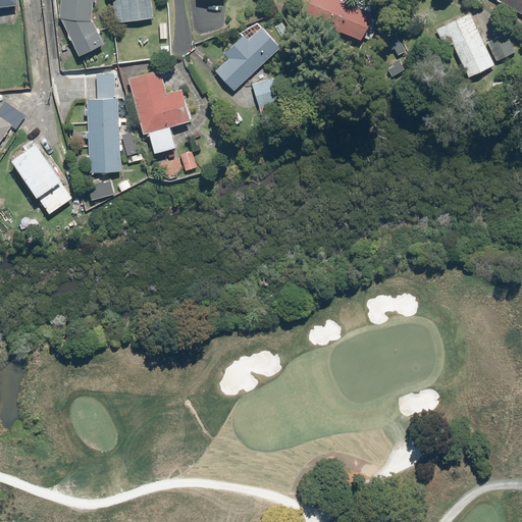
[(60,0),(59,19),(77,58),(103,45),(91,20),(92,1),(97,2),(97,0),(60,0)]
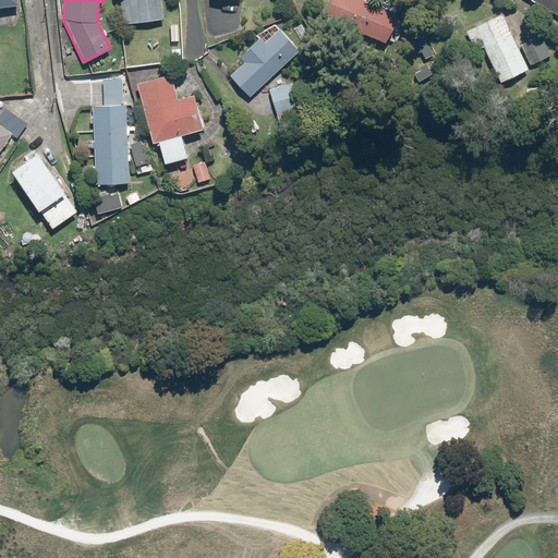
[(121,0),(124,23),(162,20),(160,0),(121,0)]
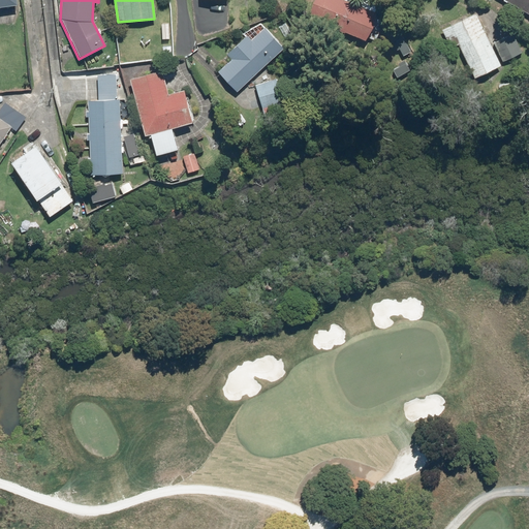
[(355,0),(354,4),(344,0),(312,0),(306,16),(366,40),(379,6),(364,0),(355,0)]
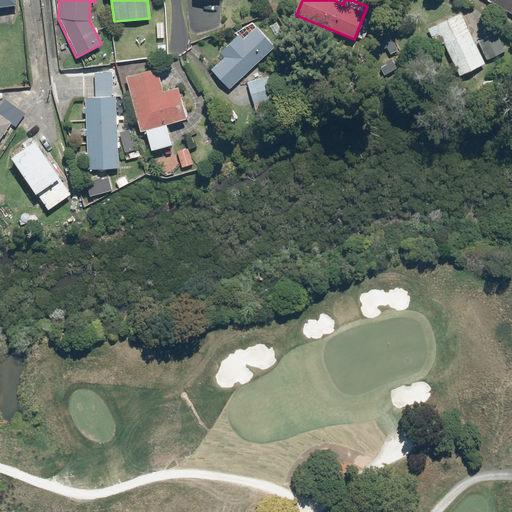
[(511,0),(487,0),(511,14),(511,0)]
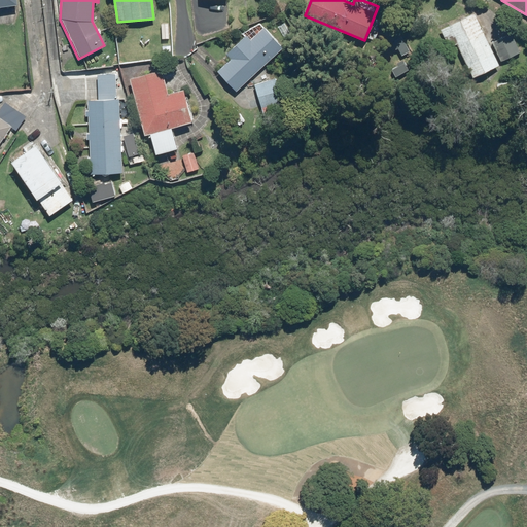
[(471,76),(497,64),(473,12),(441,28),(449,46),(456,43),(471,76)]
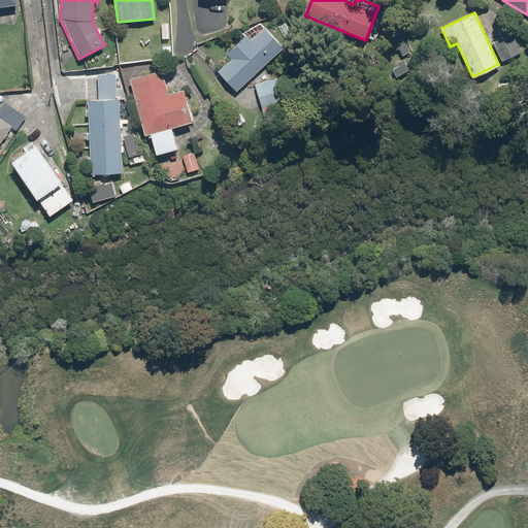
[(251,38),(246,33),(224,54),(229,59),(216,70),(231,88),(281,42),(265,25),(251,38)]
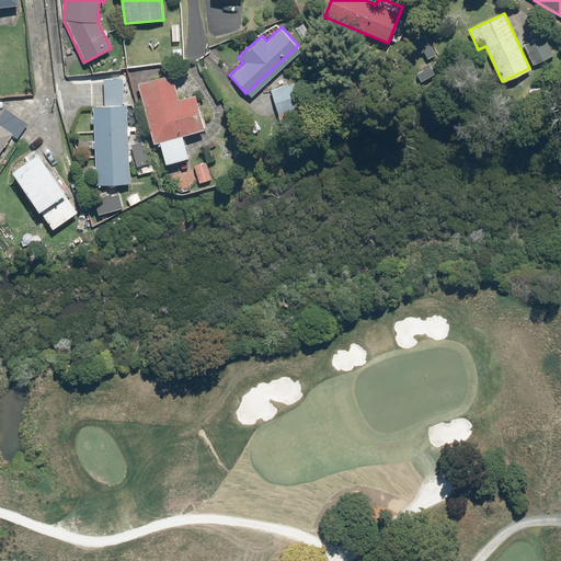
[(552,54),(541,33),(521,44),(531,65),(552,54)]
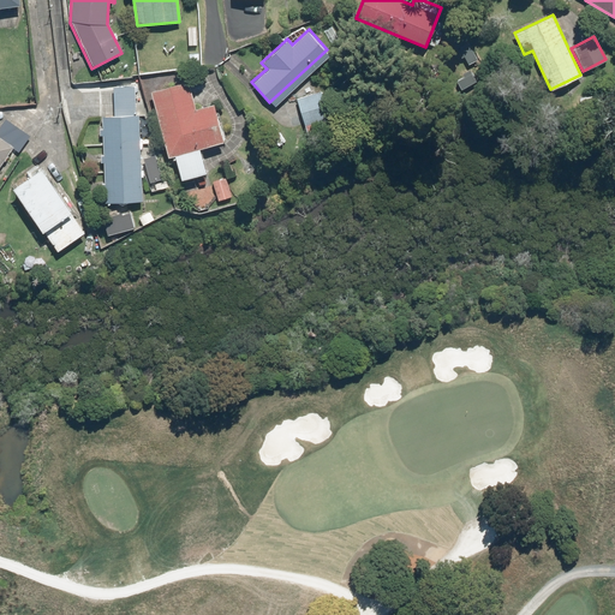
[(189,82),(150,91),(166,157),(172,156),(178,179),(206,173),(199,148),(226,142),(221,123),(218,124),(213,103),(196,108),(189,82)]
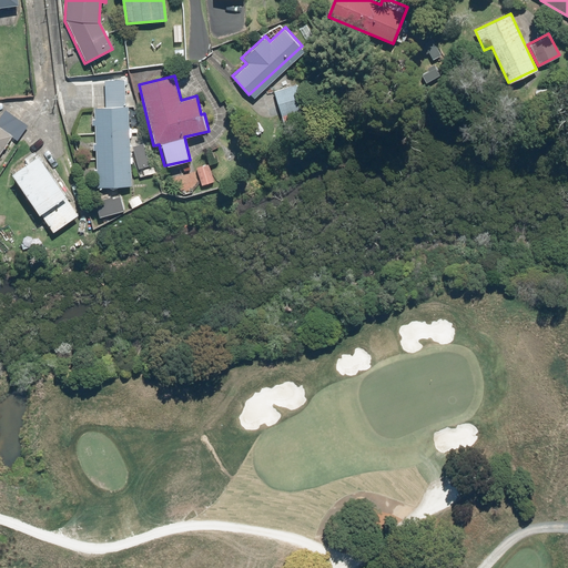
[(125,107),(125,80),(104,80),(105,90),(94,90),(94,97),(105,97),(105,108),(94,108),(94,115),(91,115),(91,127),(95,127),(95,143),(92,143),(92,151),(95,151),(97,170),(92,170),(92,178),(97,178),(97,189),(131,189),(130,107),(125,107)]
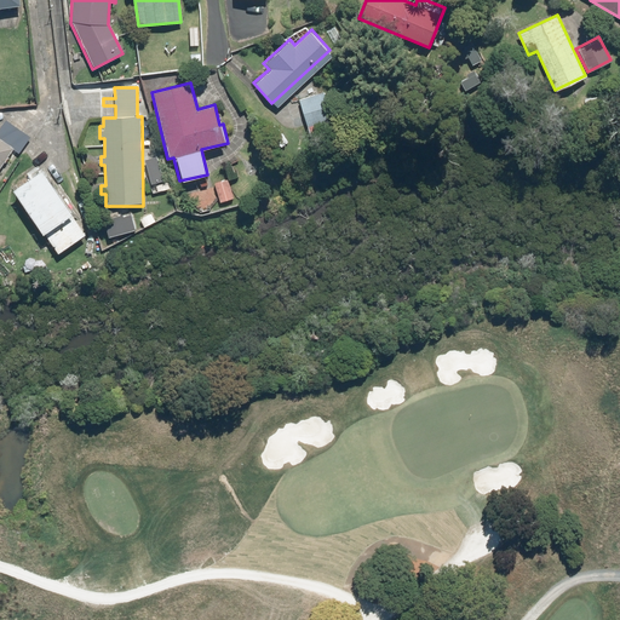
[(0,168),(12,151),(18,156),(32,138),(6,120),(0,127),(0,168)]
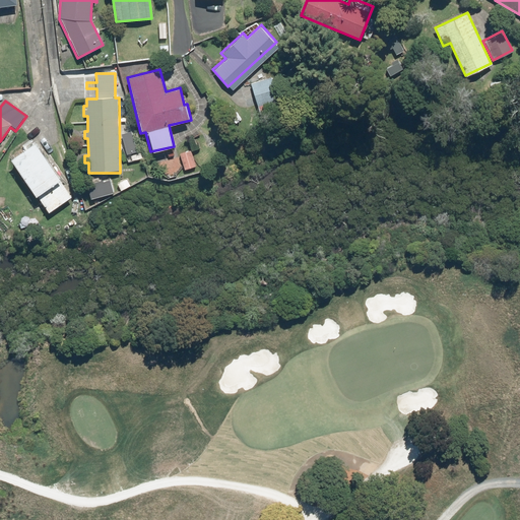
[(136,151),(131,132),(121,135),(128,163),(142,158),(140,150),(136,151)]
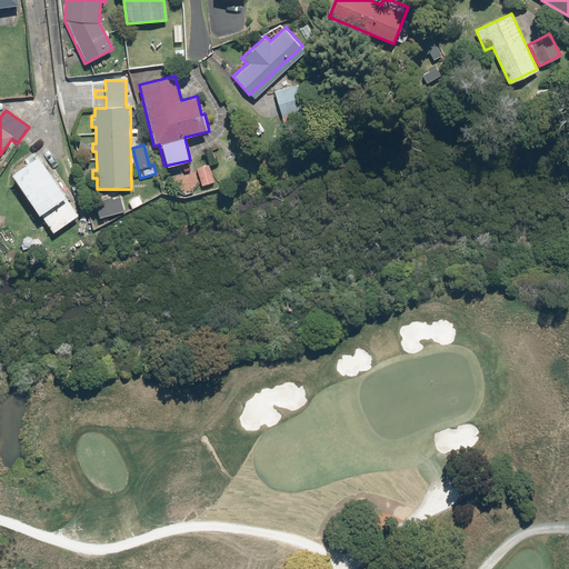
[(38,156),(10,176),(52,235),(80,213),(38,156)]
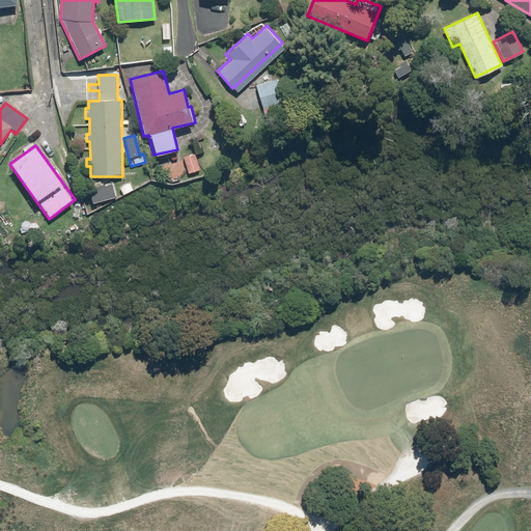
[(195,156),(184,159),(188,172),(199,168),(195,156)]
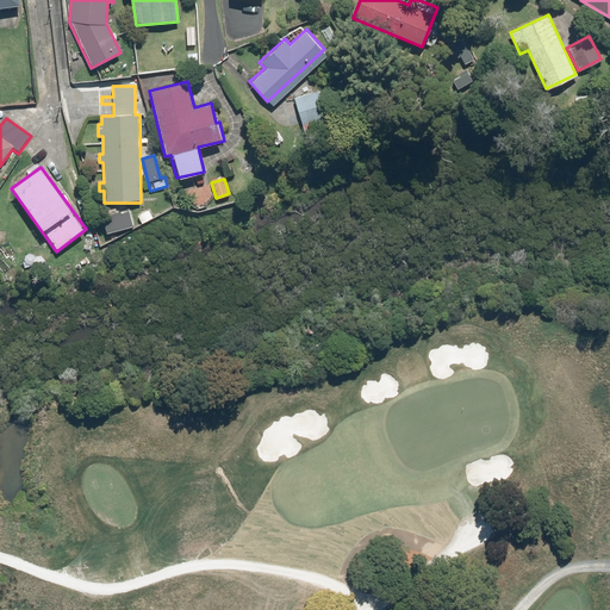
[(101,216),(105,231),(134,225),(130,210),(101,216)]
